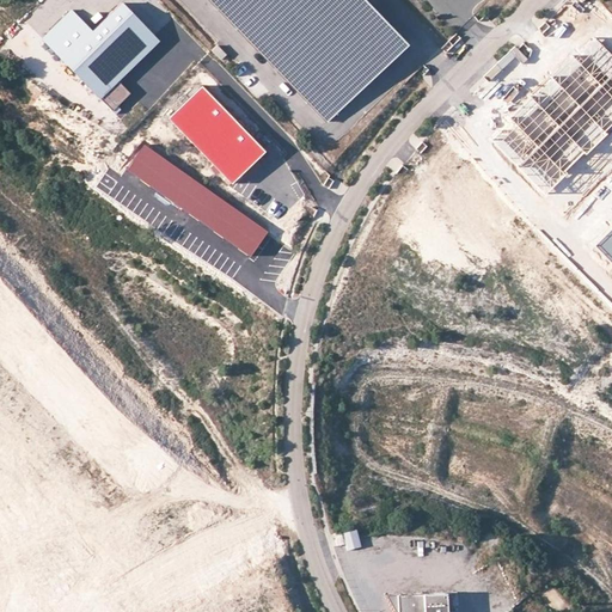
[(365,0),(209,0),(328,122),(408,44),(365,0)]
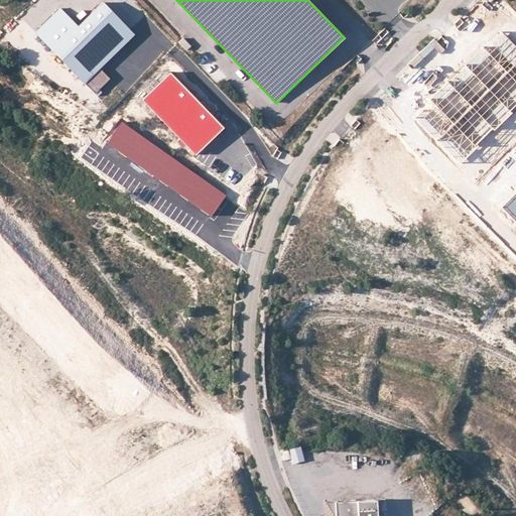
[(61,8),(35,32),(94,93),(110,78),(101,69),(135,35),(103,2),(79,25),(61,8)]
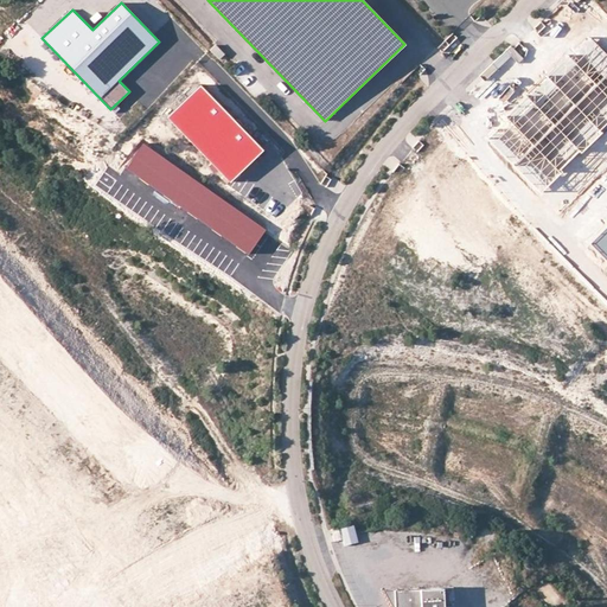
[(606,55),(589,38),(570,57),(568,55),(545,76),(548,78),(528,98),(525,96),(505,116),(508,117),(486,138),(540,192),(562,171),(560,167),(577,149),(580,152),(601,132),(598,129),(606,120),(606,55)]
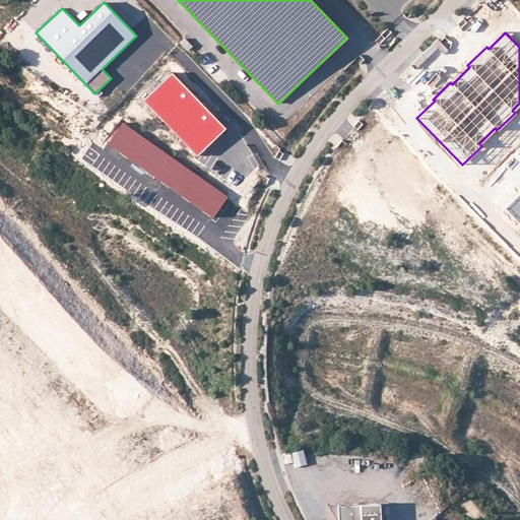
[(187,51),(192,46),(184,38),(179,43),(187,51)]
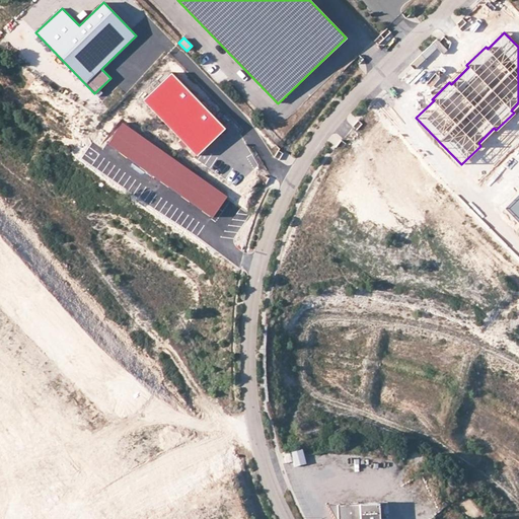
[(197,156),(224,129),(170,73),(142,100),(197,156)]
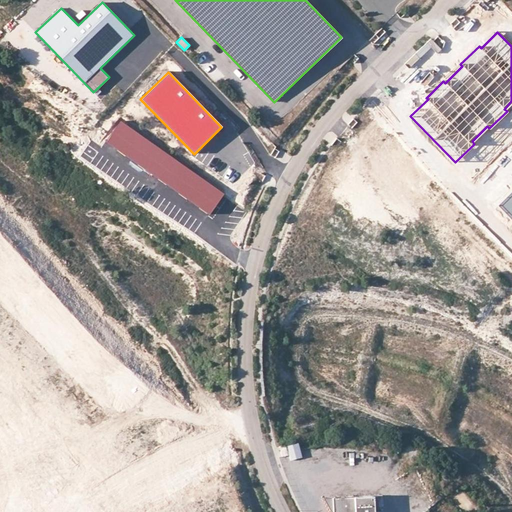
[(224,193),(121,121),(106,142),(209,214),(224,193)]
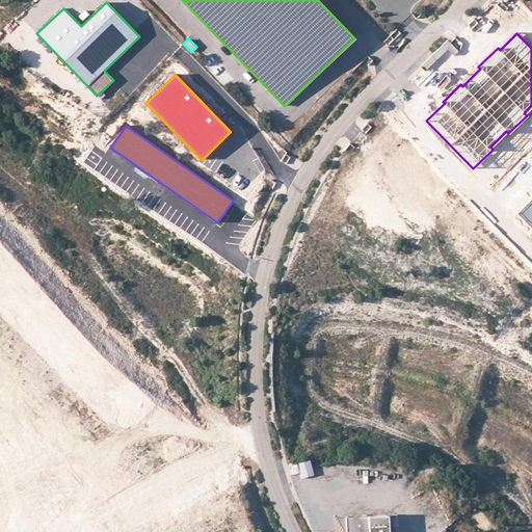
[(531,192),(531,193),(531,196),(515,213),(531,230),(531,192)]
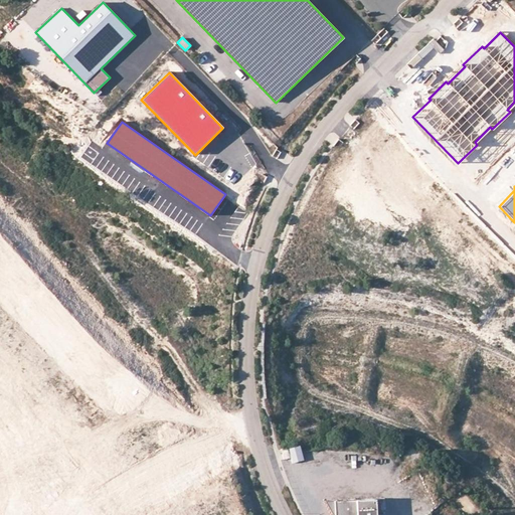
[(287,447),(281,449),(284,459),(290,457),(287,447)]
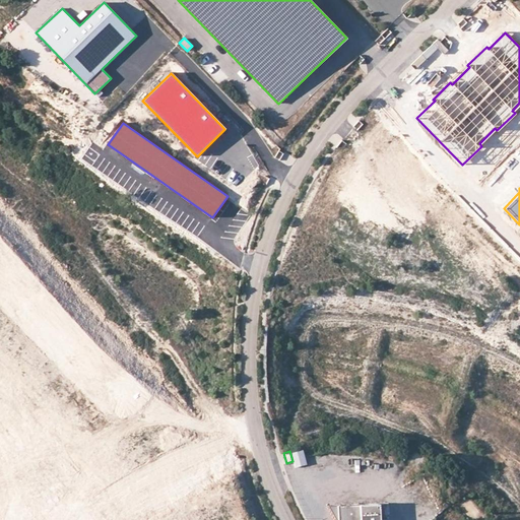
[(379,519),(379,501),(328,503),(337,519),(379,519)]
